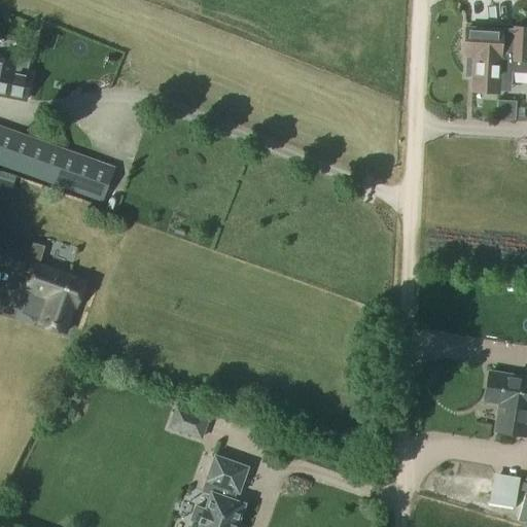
[(526,28),(513,28),(513,31),(465,29),(464,56),(465,56),(465,55),(503,57),(503,51),(526,51),(526,28)]
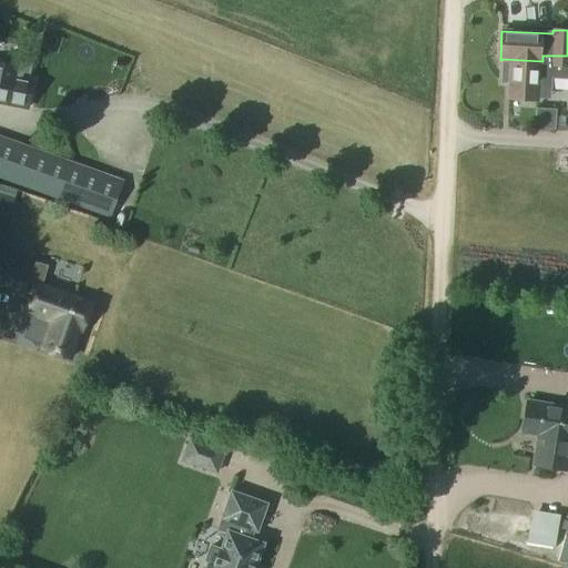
[(567,78),(567,56),(543,56),(543,61),(501,59),(501,60),(500,60),(500,61),(503,61),(501,83),(508,83),(507,99),(539,101),(540,88),(551,89),(551,78),(567,78)]
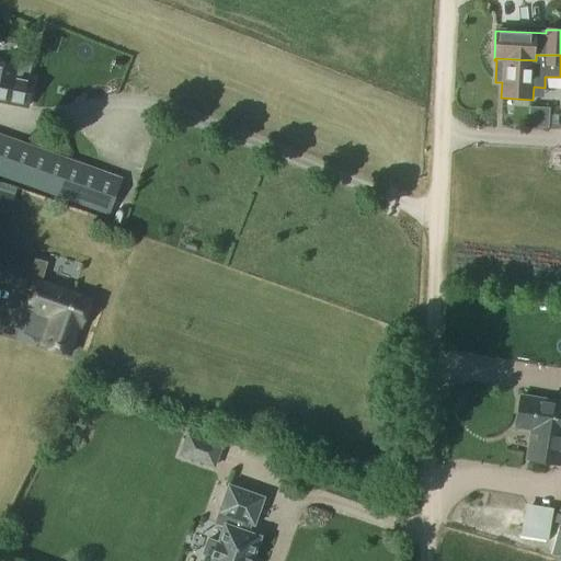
[(0,100),(9,102),(16,64),(0,60),(0,100)]
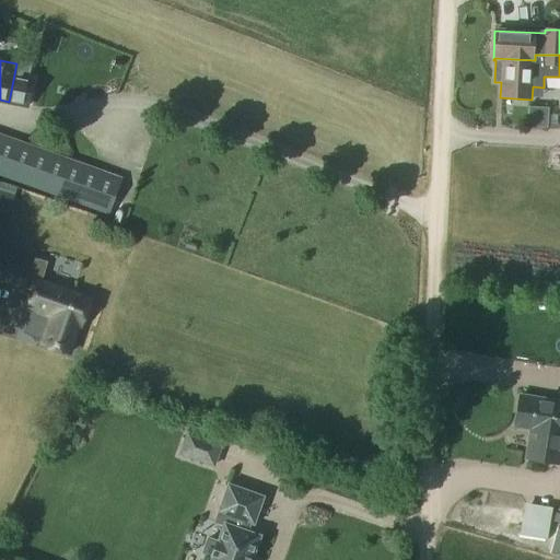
[(529,106),(528,125),(549,126),(549,115),(549,106),(529,106)]
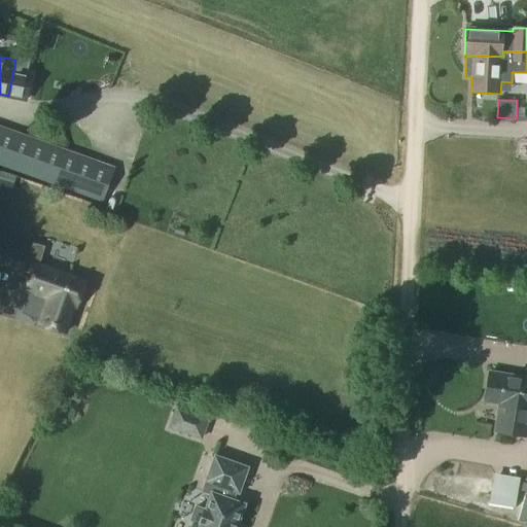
[(524,116),(524,108),(517,108),(517,118),(517,119),(525,120),(525,116),(524,116)]
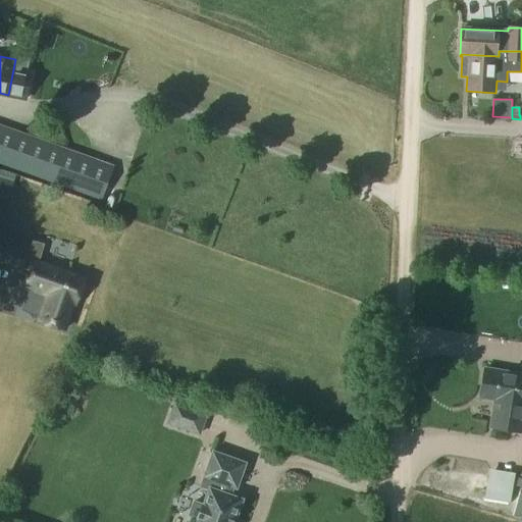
[(0,161),(100,199),(112,167),(20,134),(0,125),(0,161)]
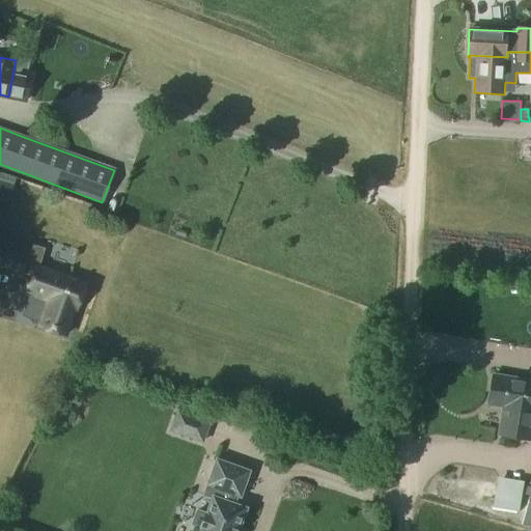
[(67,131),(62,144),(77,150),(81,136),(67,131)]
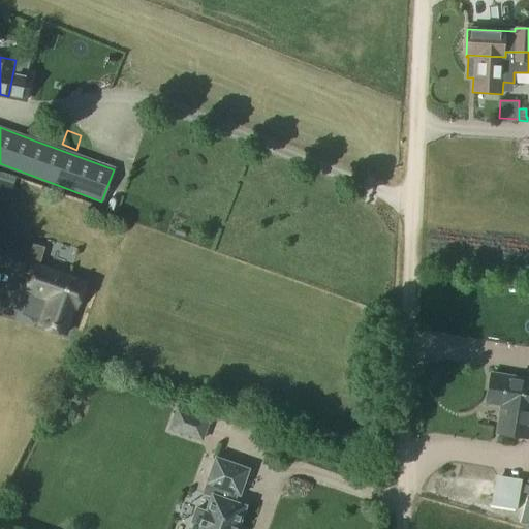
[(0,199),(18,207),(25,186),(0,177),(0,199)]
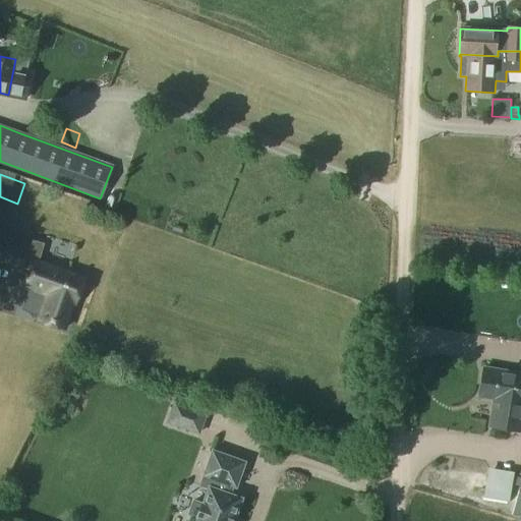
[(0,227),(0,257),(36,272),(31,287),(50,293),(40,321),(64,329),(74,302),(76,303),(85,279),(39,262),(46,244),(0,227)]
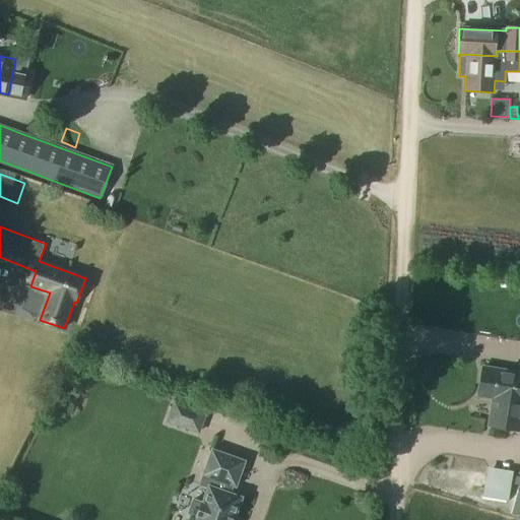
[(519,377),(482,371),(477,399),(493,401),(489,429),(519,434),(519,427),(519,377)]
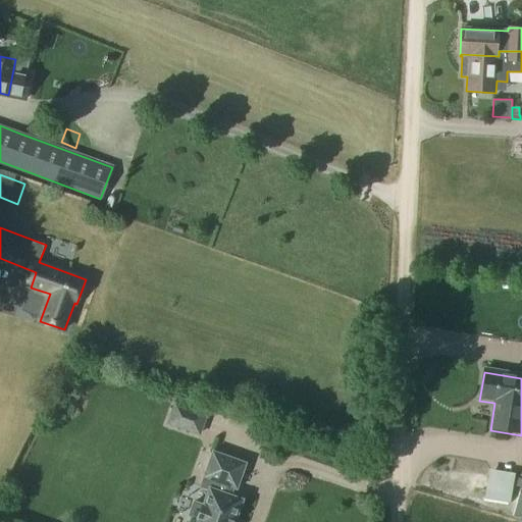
[(202,433),(208,417),(176,406),(170,422),(202,433)]
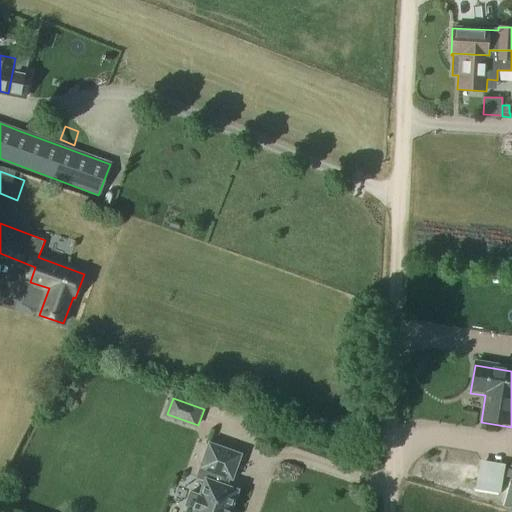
[(187,507),(185,511),(229,511),(237,490),(225,486),(228,479),(231,480),(240,455),(208,443),(199,469),(210,472),(208,480),(205,479),(199,496),(189,492),(185,506),(187,507)]
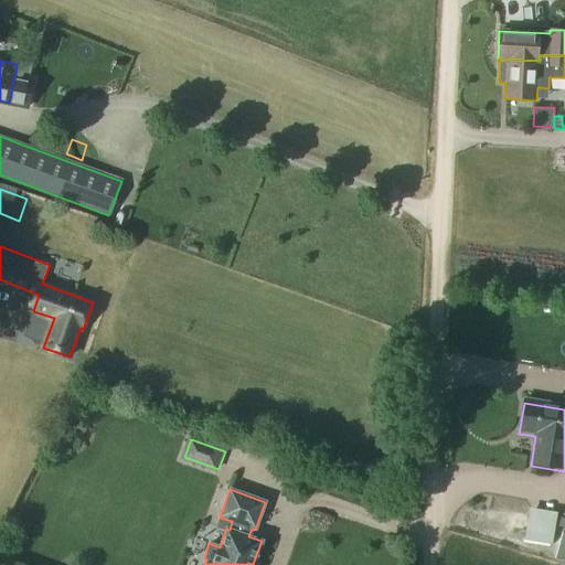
[(564,536),(562,535),(555,560),(564,562),(564,536)]
